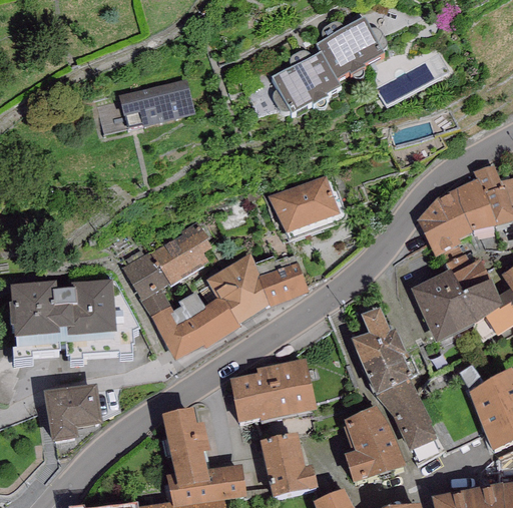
[(364,15),(316,41),(321,49),(336,78),(349,71),(351,74),(365,66),(364,63),(384,51),(364,15)]
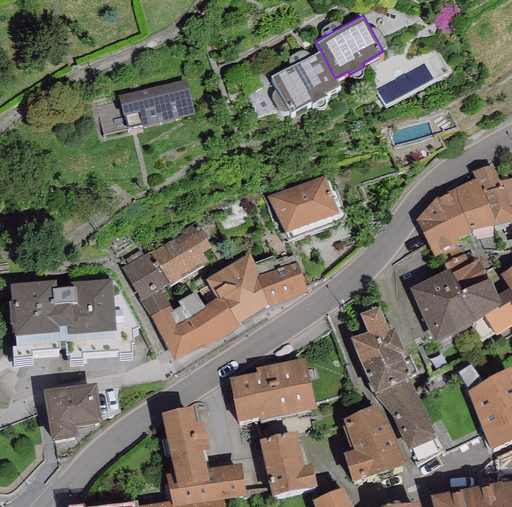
[(335,78),(320,49),(271,76),(290,111),(311,100),(313,103),(327,95),(325,92),(339,85),(335,78)]
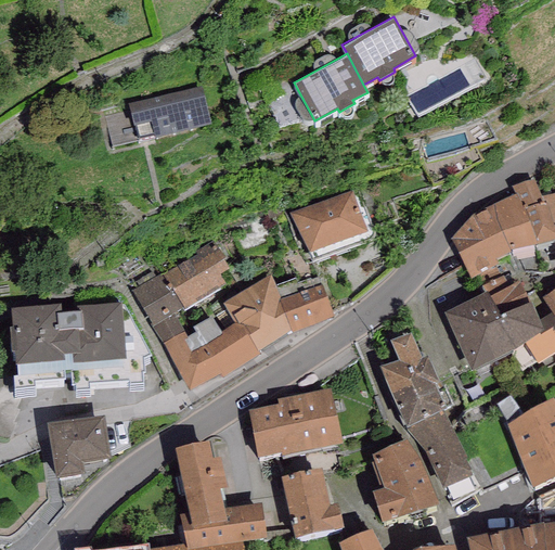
[(202,82),(129,101),(138,137),(154,133),(154,136),(211,122),(202,82)]
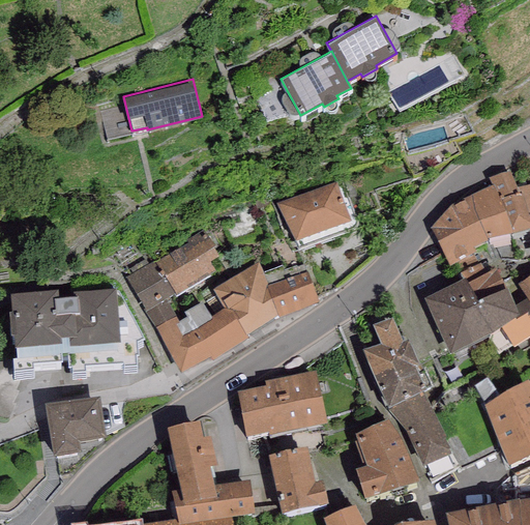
[(509,168),(489,175),(493,183),(500,198),(513,233),(529,229),(529,228),(529,214),(522,192),(520,193),(518,186),(509,168)]
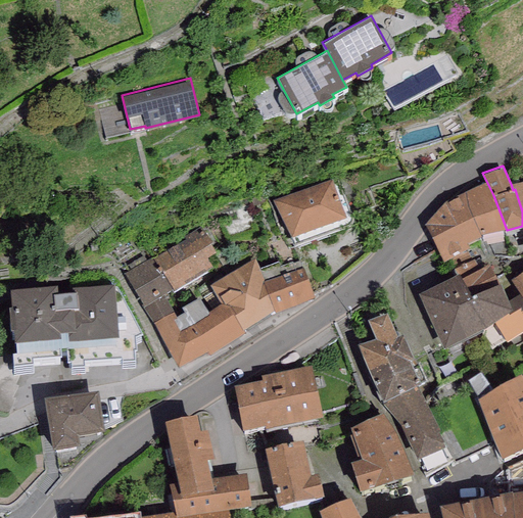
[(331,178),(272,198),(290,237),(346,218),(331,178)]
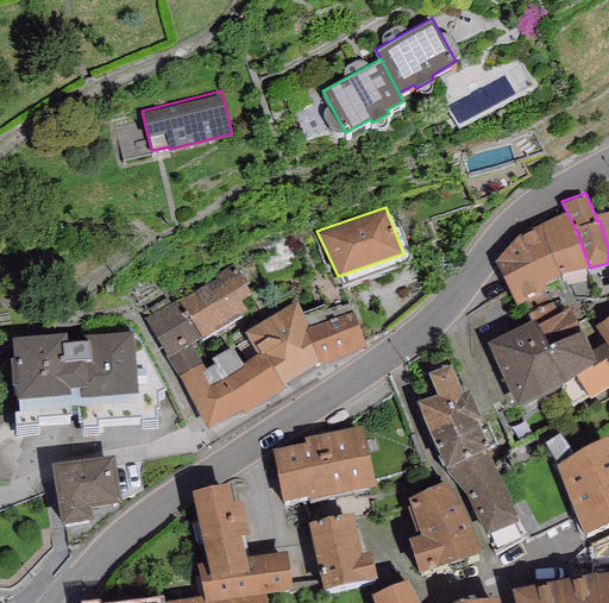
[(608,208),(595,214),(597,221),(600,220),(608,246),(608,208)]
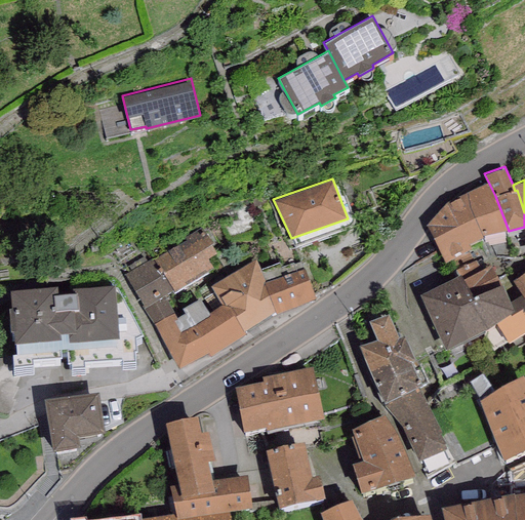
[(488,182),(466,193),(486,238),(509,231),(495,196),(488,182)]
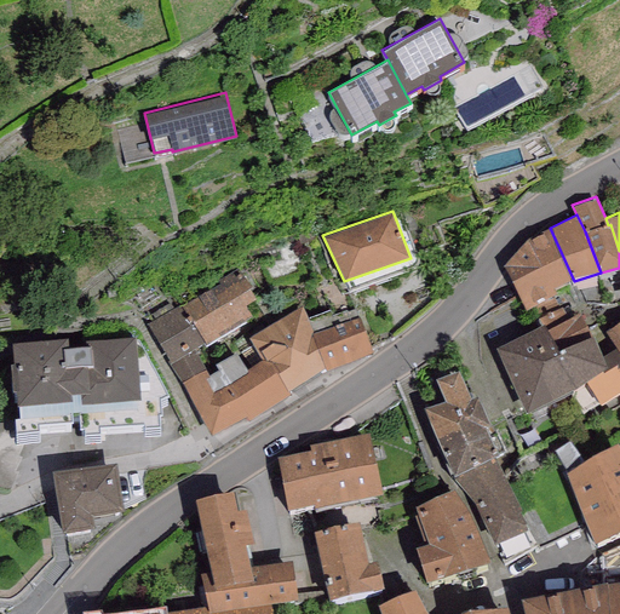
[(550,228),(528,237),(552,291),(574,281),(550,228)]
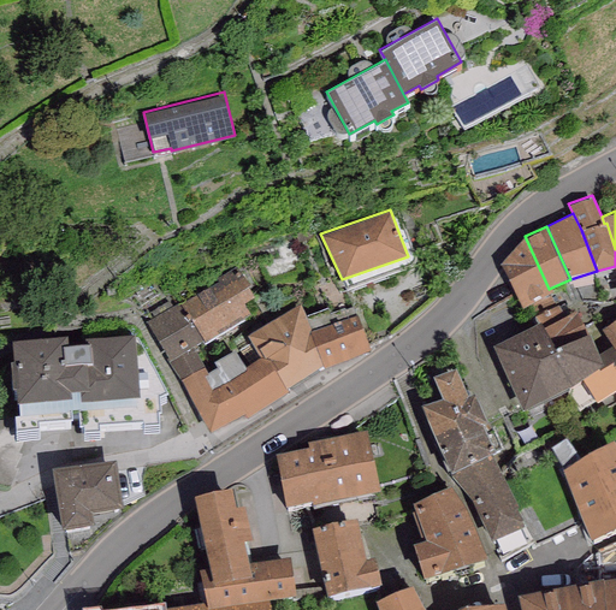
[(549,289),(525,236),(501,261),(521,308),(551,294),(549,289)]
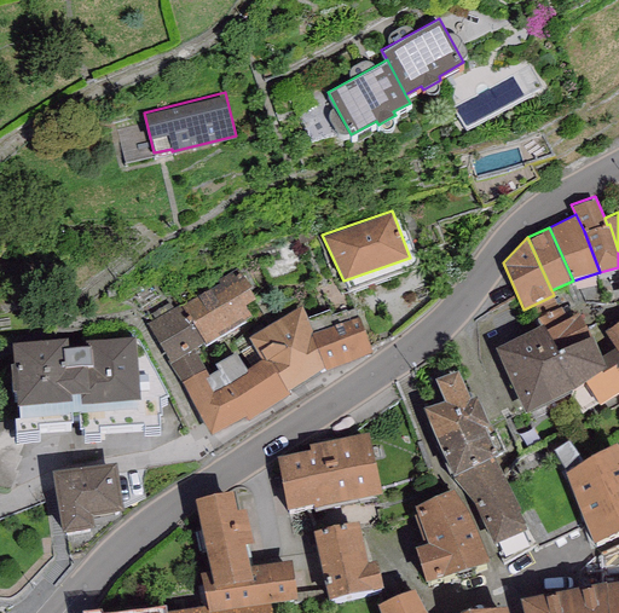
[(219,281),(181,301),(203,342),(252,316),(246,306),(255,300),(249,290),(250,289),(237,265),(217,277),(219,281)]
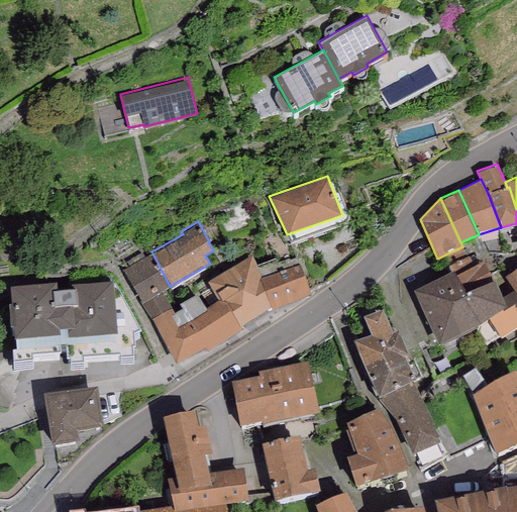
[(151,251),(123,268),(152,315),(172,304),(163,291),(170,286),(151,251)]
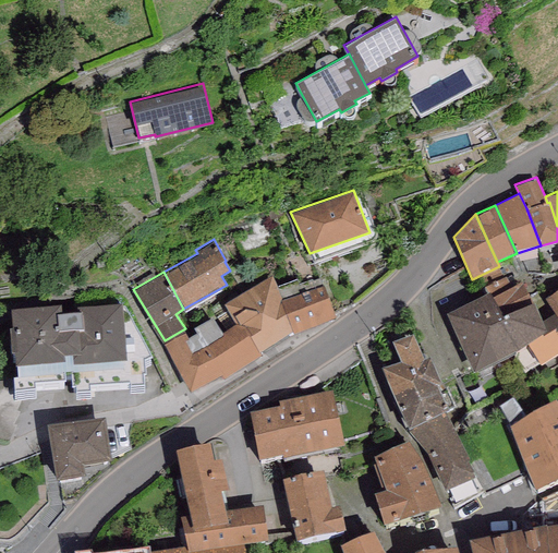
[(271,275),(225,302),(235,322),(241,319),(259,350),(292,332),(280,300),(282,299),(277,285),(271,275)]
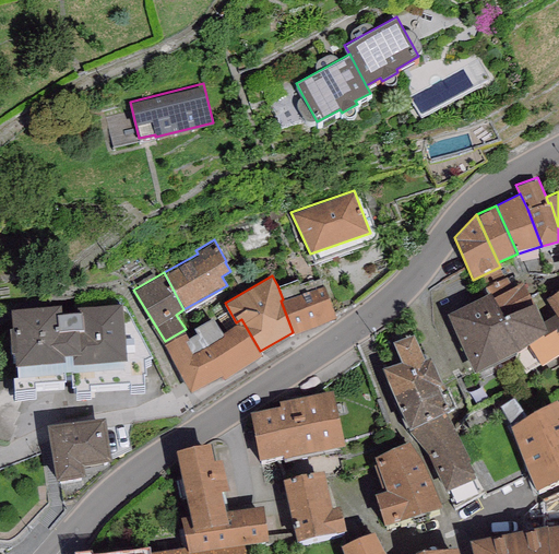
[(297,278),(277,285),(283,299),(281,301),(293,332),(294,334),(336,319),(320,277),(299,284),(297,278)]
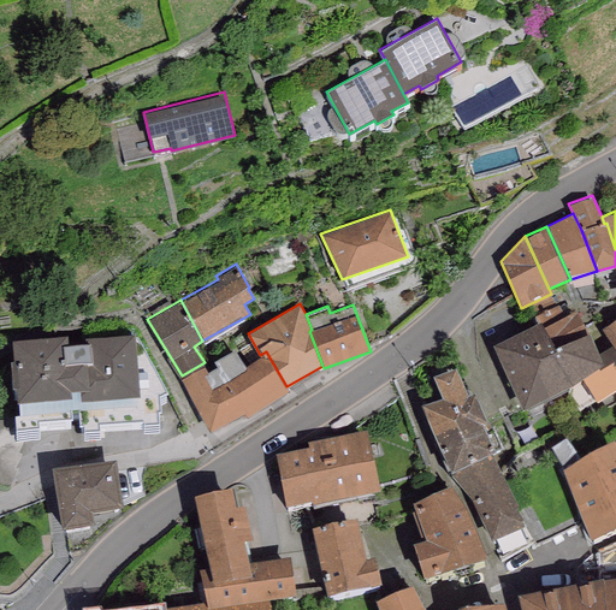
[(575,307),(538,324),(569,390),(584,380),(604,368),(590,336),(575,307)]
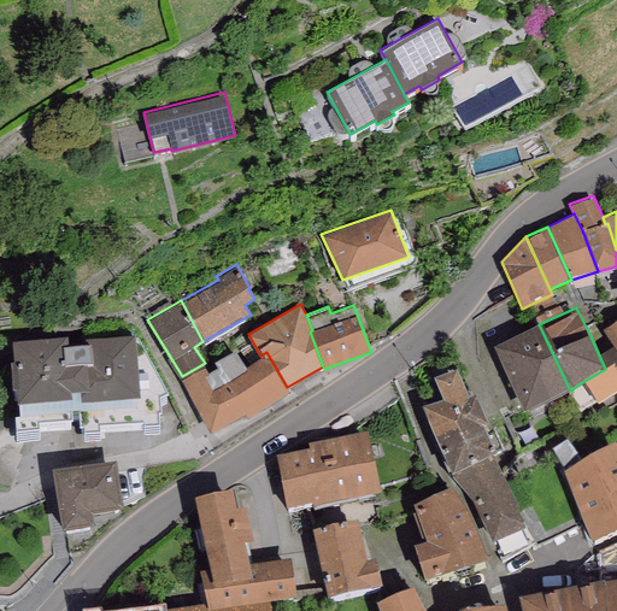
[(616,318),(591,336),(605,369),(585,381),(598,404),(616,391),(616,318)]
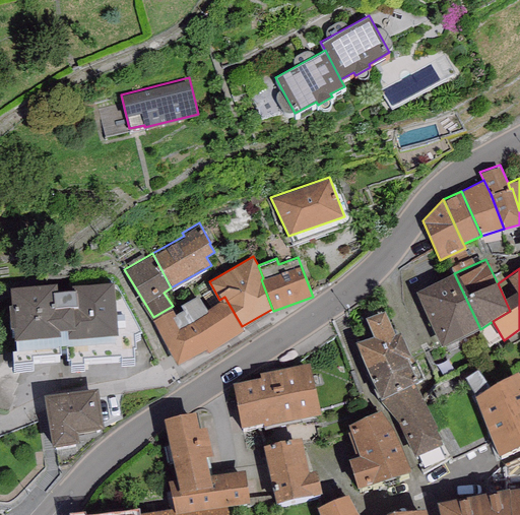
[(480,329),(454,273),(415,292),(442,347),(480,329)]
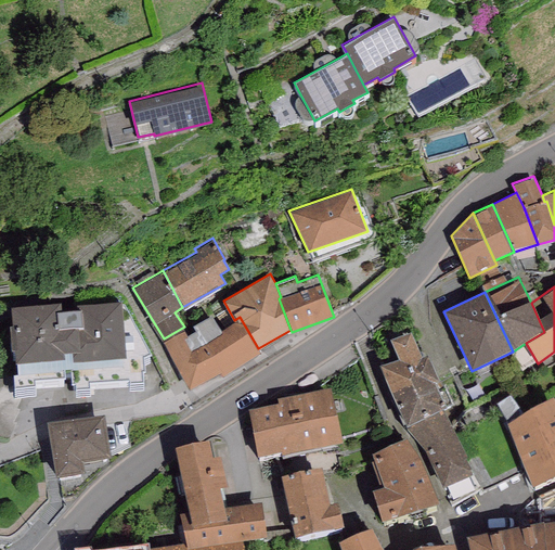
[(60,305),(12,310),(17,378),(14,378),(15,392),(36,389),(35,384),(65,382),(65,374),(72,373),(72,387),(76,387),(75,394),(90,392),(89,386),(129,383),(129,385),(143,385),(141,373),(144,373),(142,359),(150,355),(124,304),(60,308),(60,305)]
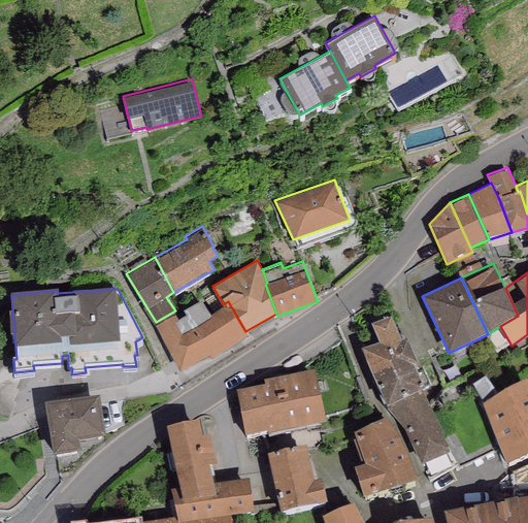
[(156,322),(154,323),(180,369),(209,353),(210,355),(248,334),(245,331),(228,301),(223,304),(209,312),(201,296),(183,307),(186,313),(178,317),(175,311),(156,322)]
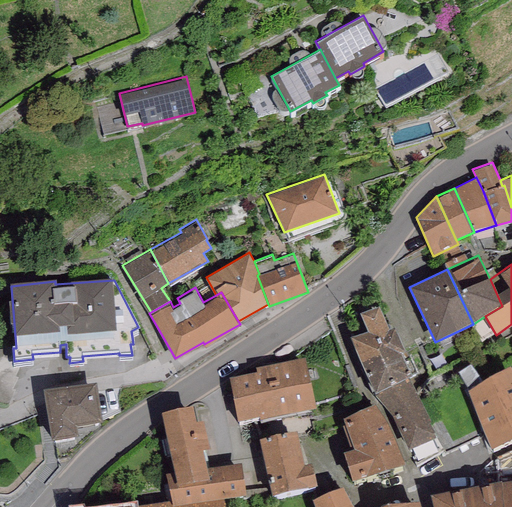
[(379,305),(360,314),(367,330),(350,338),(375,394),(410,379),(412,378),(401,353),(406,351),(394,326),(389,328),(379,305)]
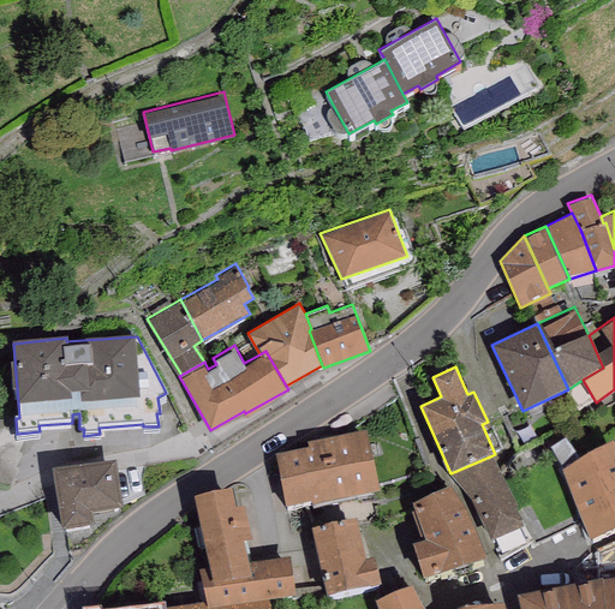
[(366,429),(306,441),(308,447),(275,453),(286,506),(311,501),(312,503),(380,490),(366,429)]
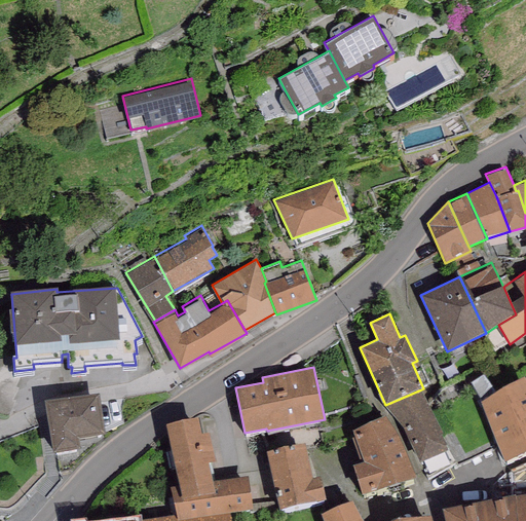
[(525,380),(525,378),(478,400),(506,462),(525,453),(525,380)]
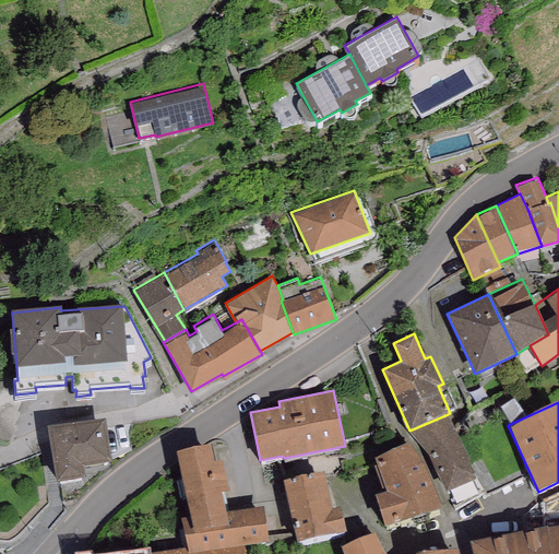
[(471,460),(448,414),(409,431),(428,452),(447,492),(448,491),(454,506),(484,488),(468,460),(471,460)]
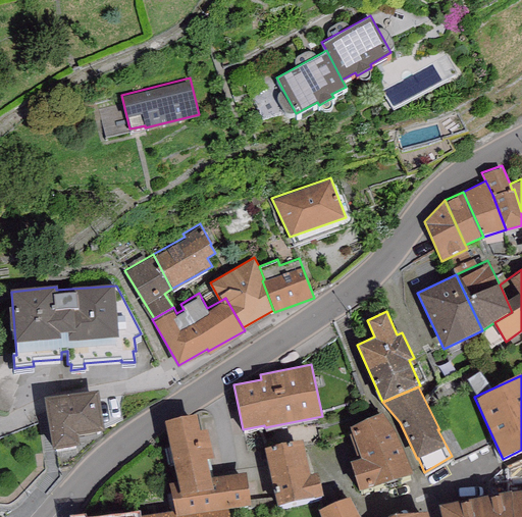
[(98,390),(45,396),(52,450),(80,447),(77,436),(104,432),(98,390)]
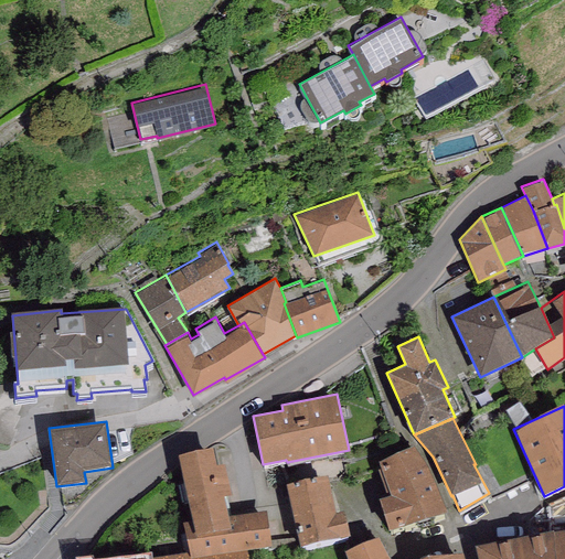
[(415,447),(377,462),(390,495),(377,501),(391,533),(448,513),(427,465),(415,447)]
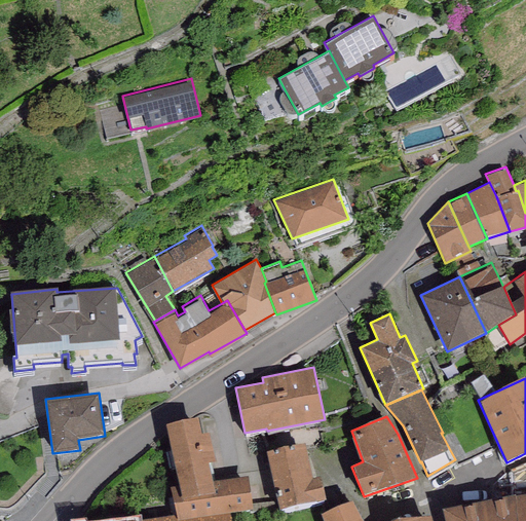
[(198,418),(166,423),(178,486),(212,480),(209,462),(216,461),(211,433),(200,435),(198,418)]
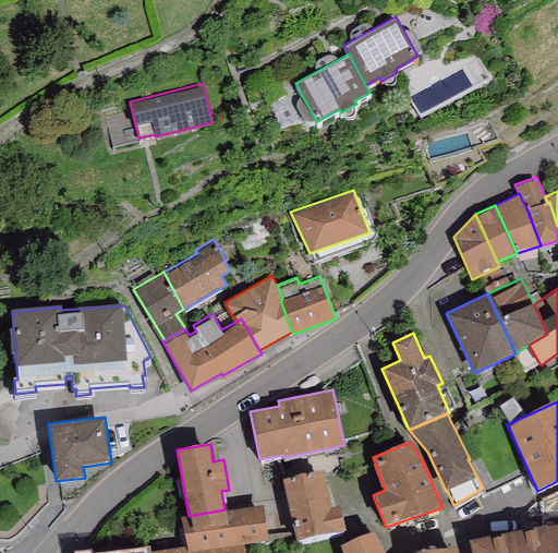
[(324,470),(282,480),(295,541),(344,531),(339,506),(331,508),(324,470)]
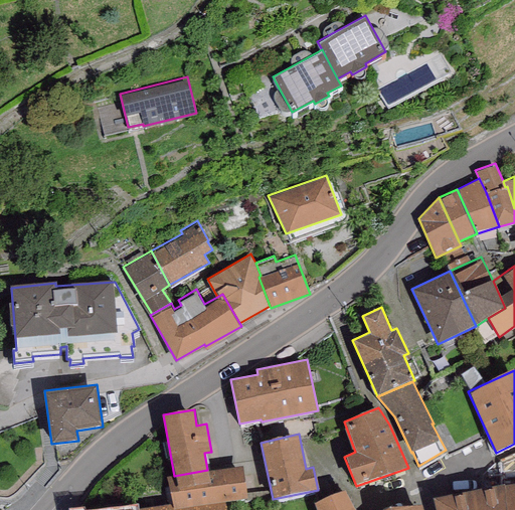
[(514,509),(514,451),(499,458),(503,486),(505,509),(514,509)]
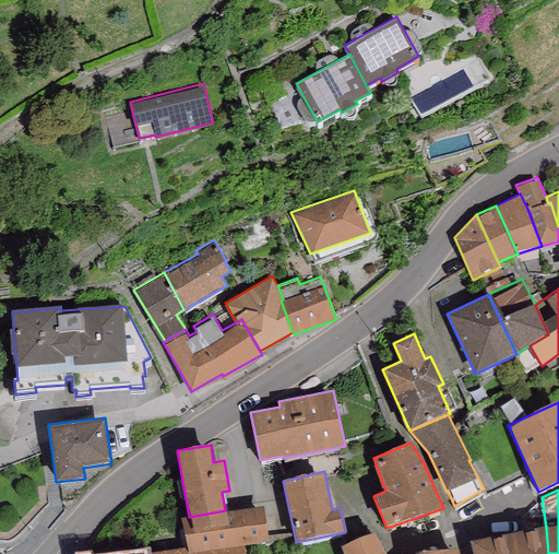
[(189,517),(180,519),(185,546),(186,553),(242,543),(268,539),(262,504),(225,510),(189,517)]
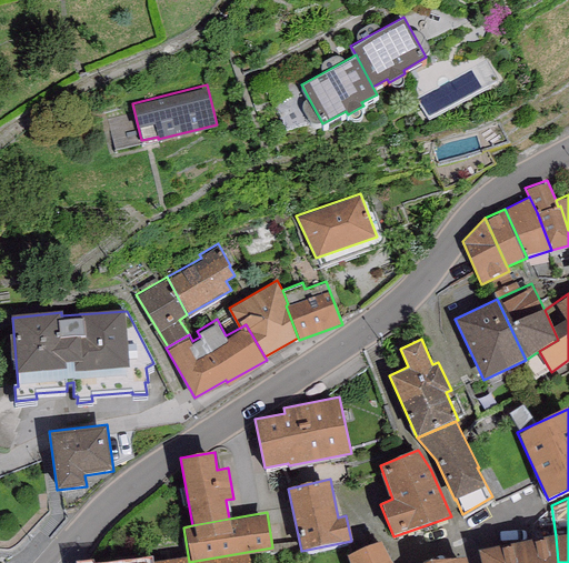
[(558,562),(556,536),(478,550),(481,562),(558,562)]
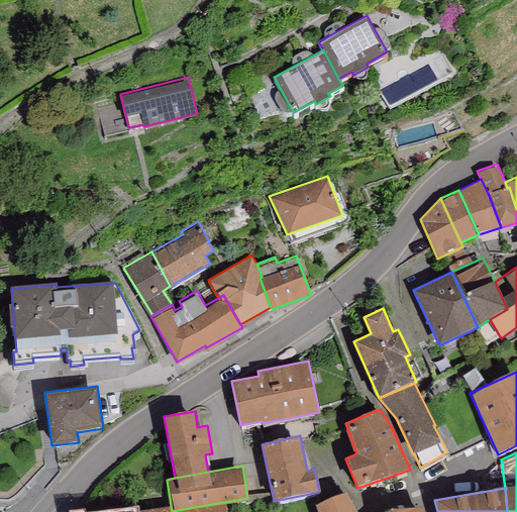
[(356,511),(346,493),(315,506),(317,511),(356,511)]
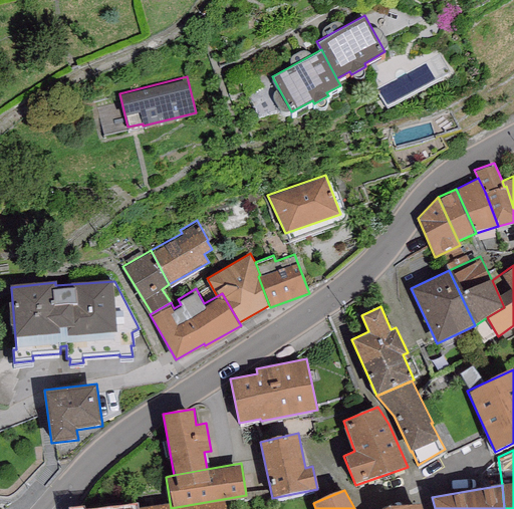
[(225,508),(223,499),(171,508),(170,502),(122,508),(225,508)]
